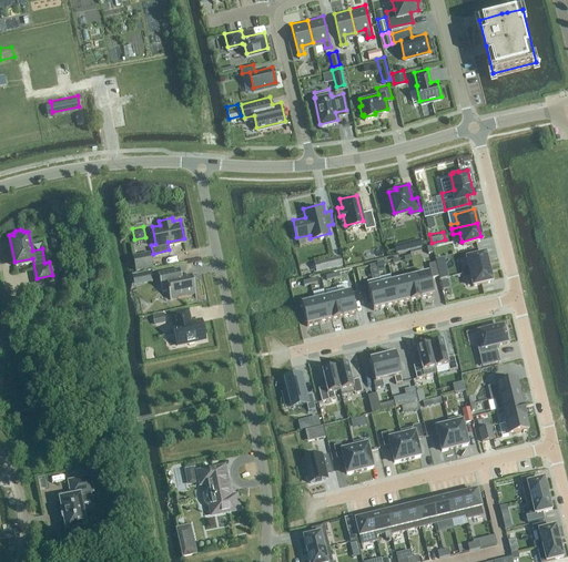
[(60,244),(58,234),(50,235),(52,246),(60,244)]
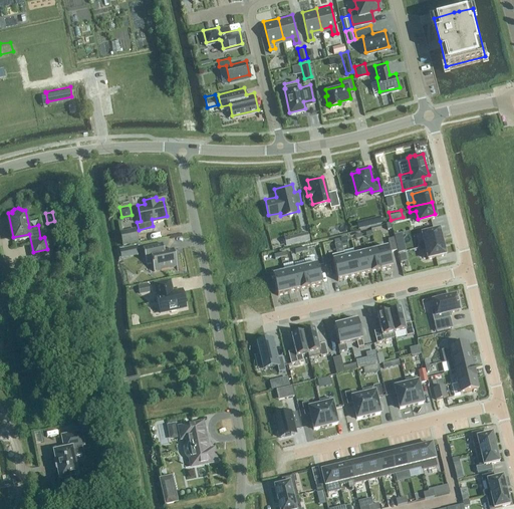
[(122,241),(138,238),(135,226),(120,229),(122,241)]
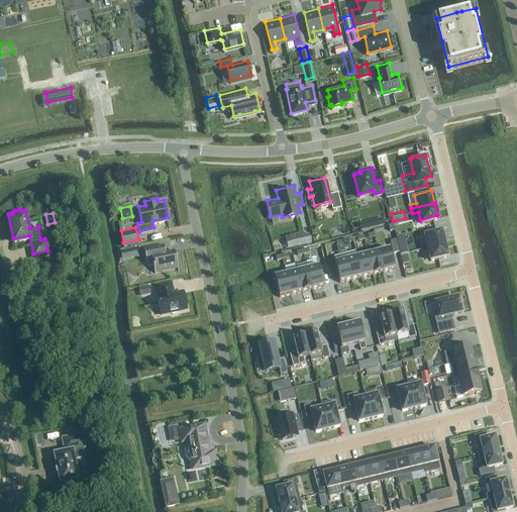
[(426,239),(420,241),(422,245),(444,240),(441,227),(424,231),(426,239)]
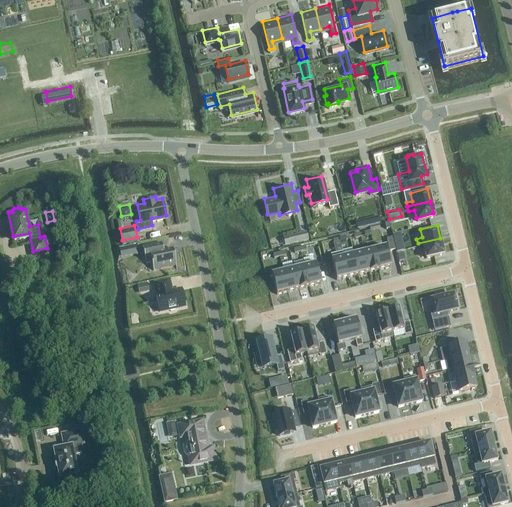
[(308,227),(284,232),(286,241),(310,235),(308,227)]
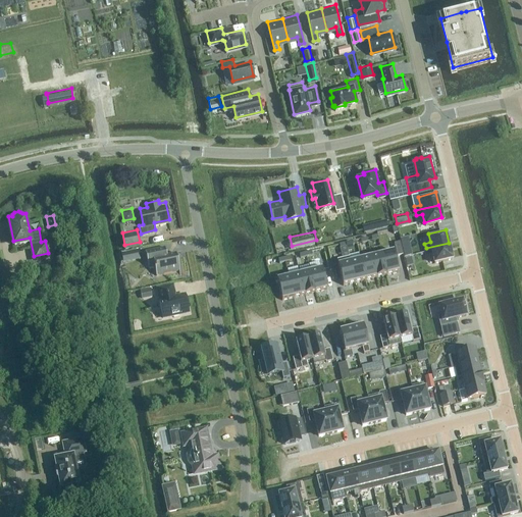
[(405,253),(412,251),(408,233),(400,235),(405,253)]
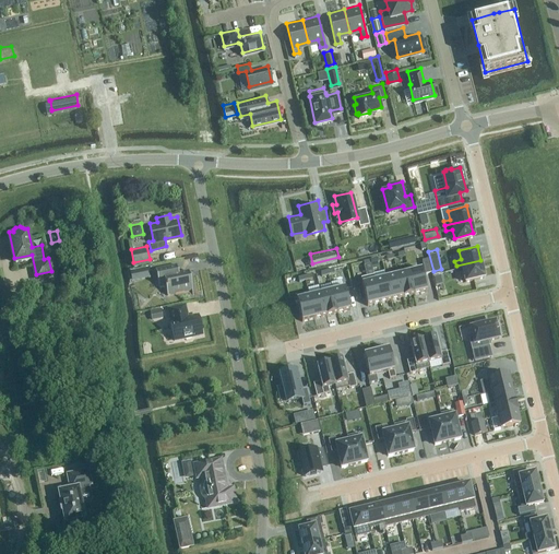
[(425,270),(431,269),(428,255),(421,257),(425,270)]
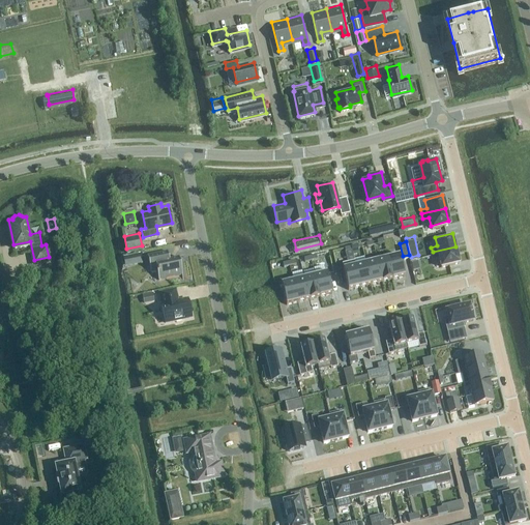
[(455,246),(433,252),(434,257),(439,255),(441,264),(459,259),(455,246)]
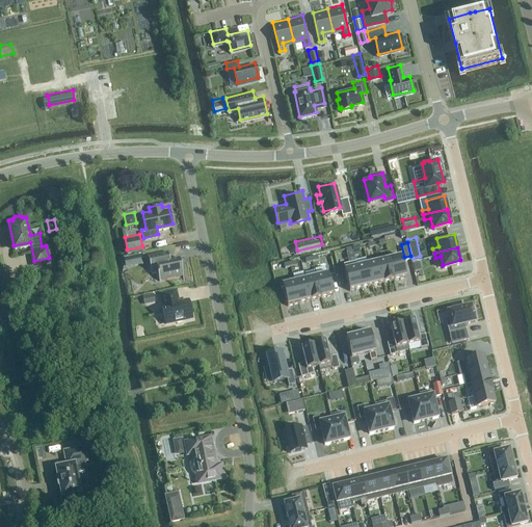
[(125,252),(127,262),(144,259),(143,248),(125,252)]
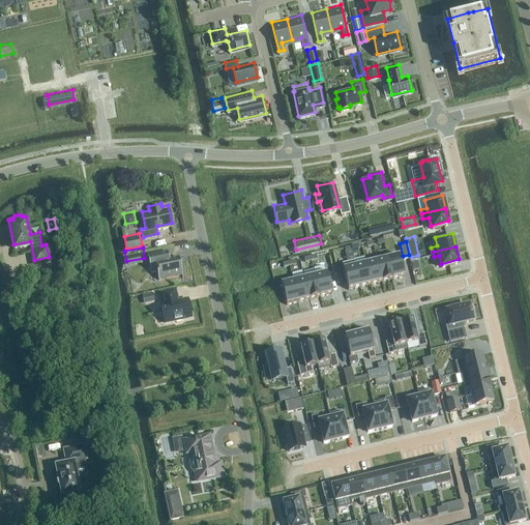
[(169,256),(167,248),(147,252),(150,266),(156,265),(158,275),(181,271),(182,275),(183,275),(179,254),(169,256)]
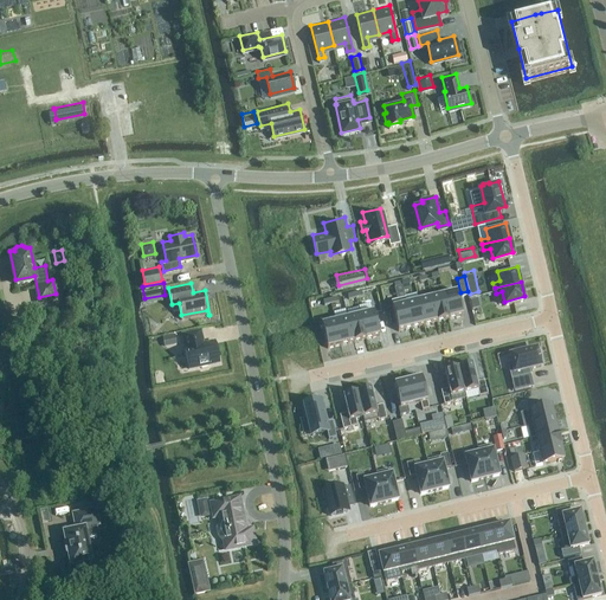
[(449,317),(463,315),(457,290),(444,294),(449,317)]
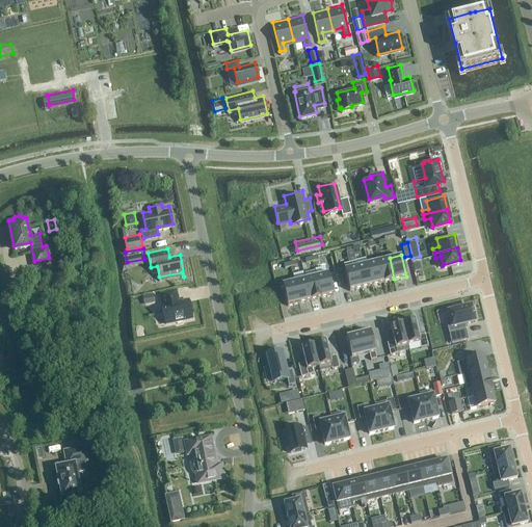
[(382,281),(394,279),(390,258),(377,260),(382,281)]
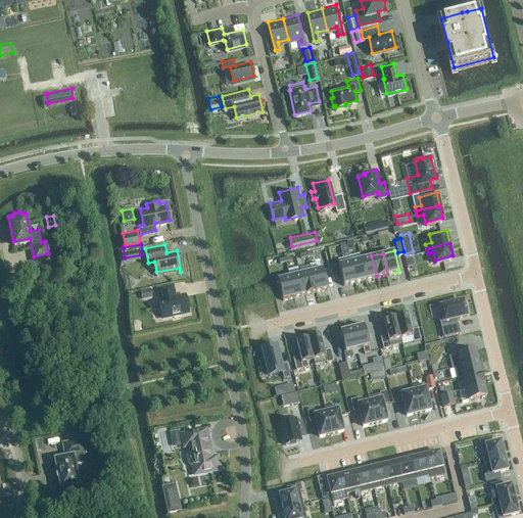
[(408,263),(414,262),(412,253),(406,255),(408,263)]
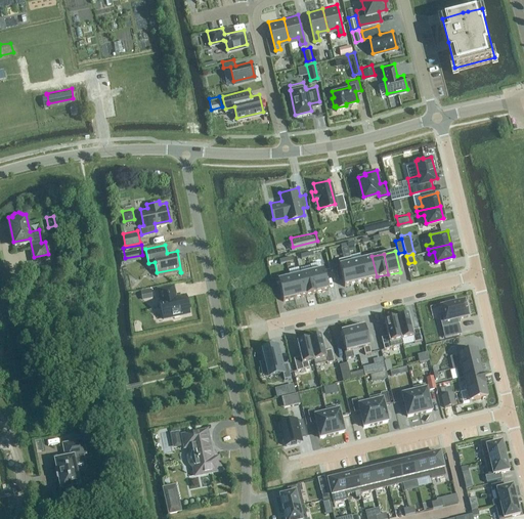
[(372,256),(360,258),(364,279),(377,276),(372,256)]
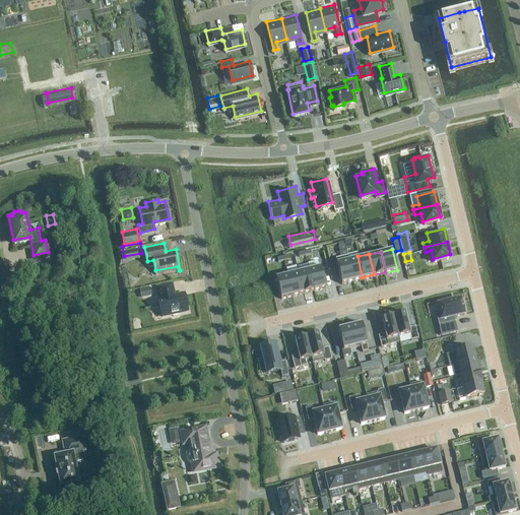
[(358,256),(345,259),(350,279),(362,277),(358,256)]
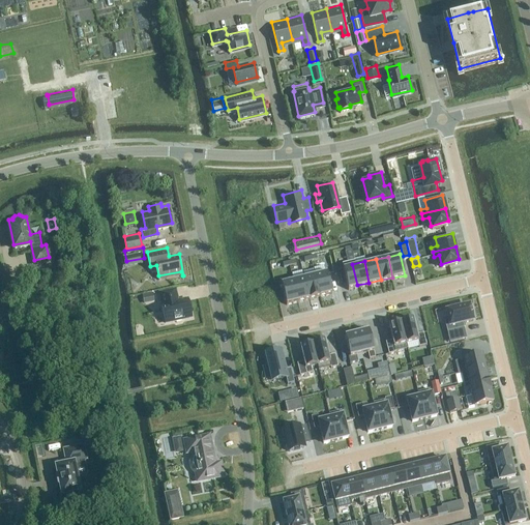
[(352,264),(341,266),(346,288),(357,285),(352,264)]
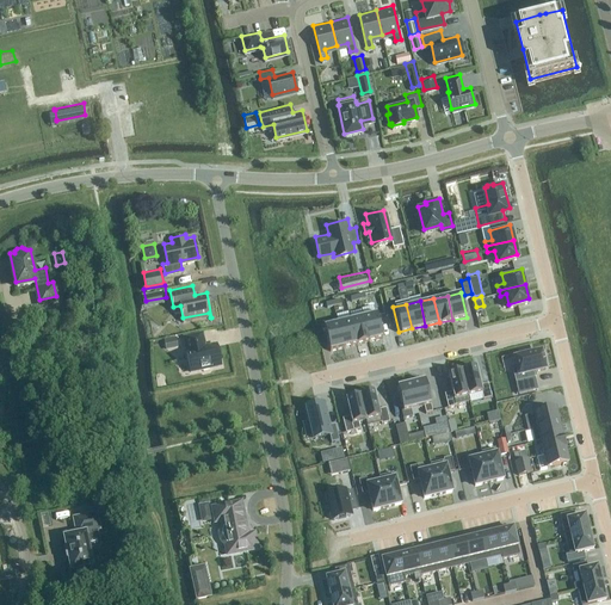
[(382,333),(376,309),(363,313),(369,337),(382,333)]
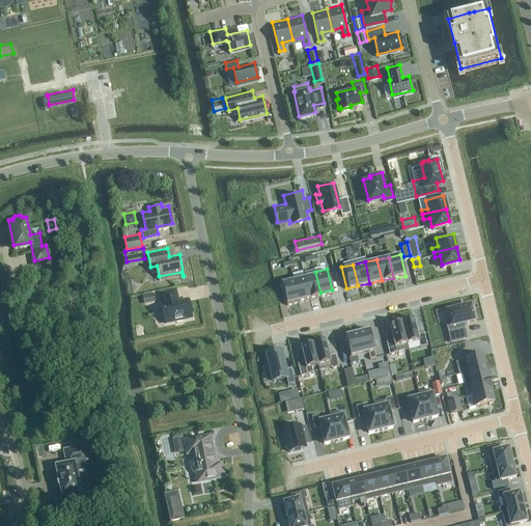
[(315,272),(305,274),(310,296),(320,293),(315,272)]
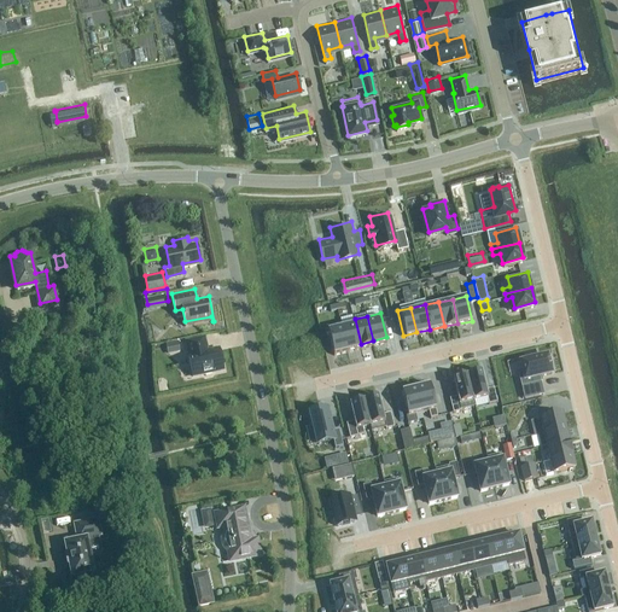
[(355,319),(342,322),(348,347),(361,344),(355,319)]
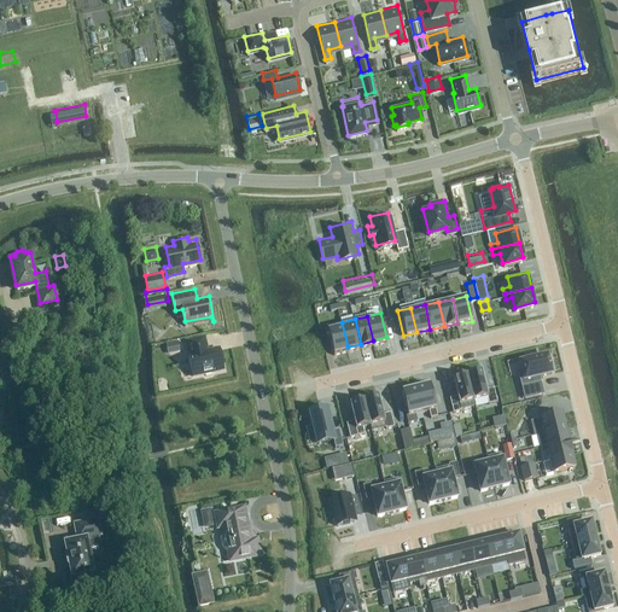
[(348,347),(342,322),(328,325),(334,350),(348,347)]
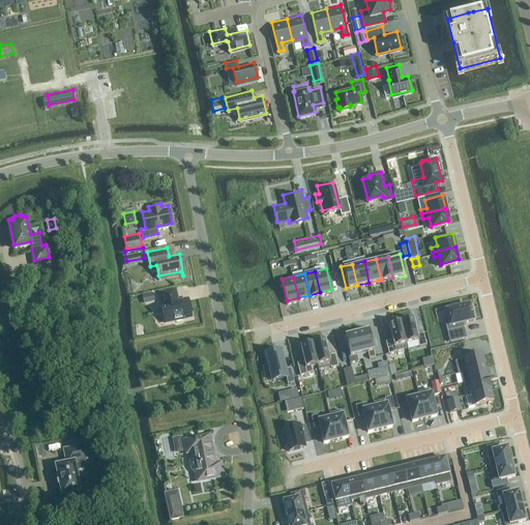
[(177,298),(175,286),(159,289),(163,301),(162,301),(165,319),(174,317),(176,318),(180,317),(182,315),(192,313),(187,296),(177,298)]
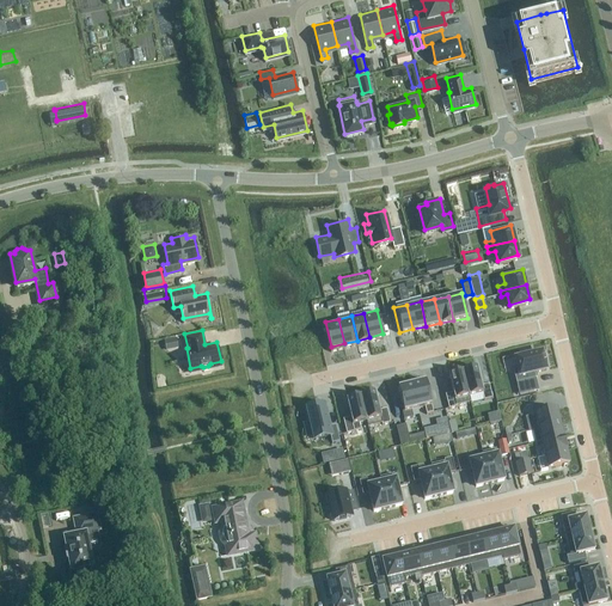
[(164,336),(166,347),(177,344),(175,334),(164,336)]
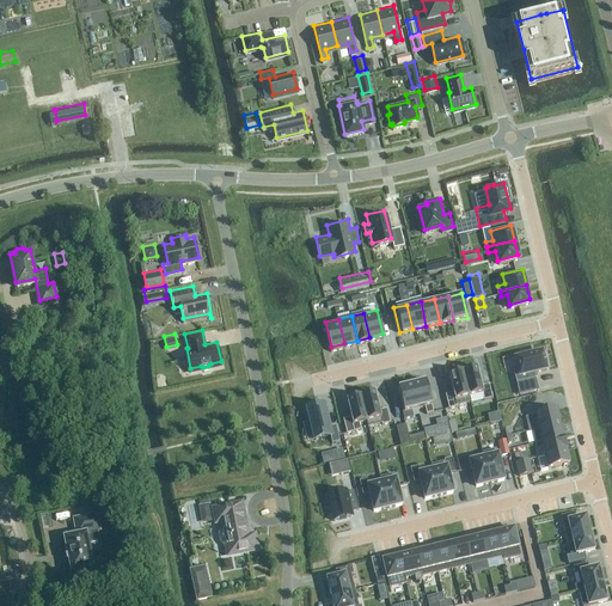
[(519,366),(516,367),(521,390),(539,385),(536,368),(548,366),(545,360),(549,359),(546,350),(544,350),(543,348),(533,350),(532,348),(522,350),(524,353),(516,354),(519,366)]
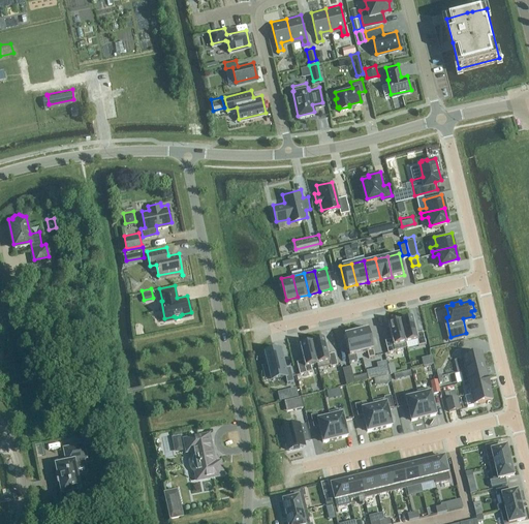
[(412,314),(400,317),(405,339),(416,336),(418,342),(426,340),(423,328),(416,330),(412,314)]
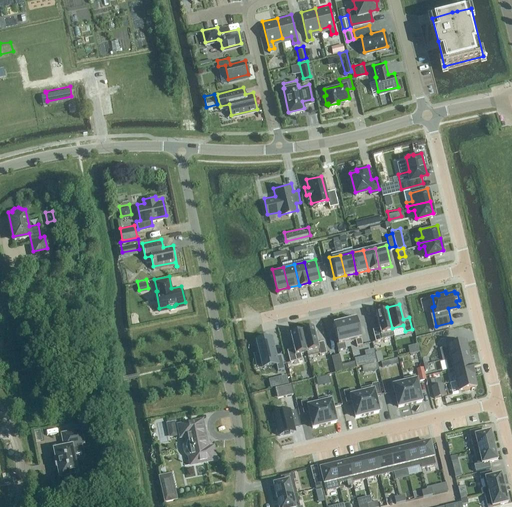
[(378,325),(372,326),(375,338),(382,337),(382,335),(394,333),(392,328),(387,307),(375,310),(378,325)]
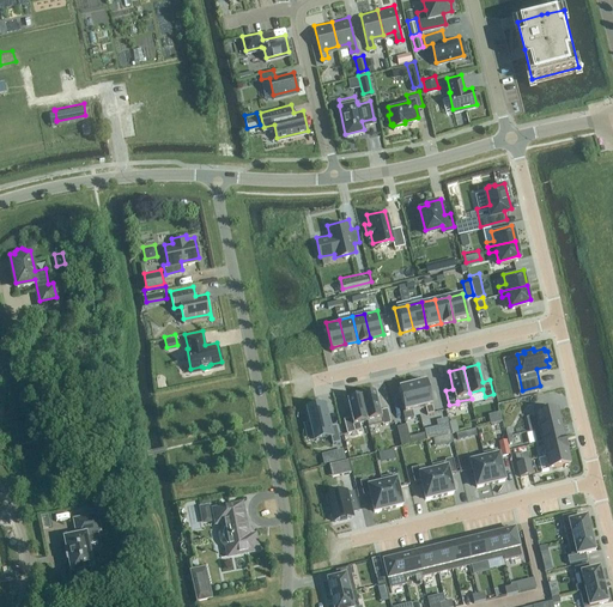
[(426,377),(412,381),(418,405),(425,404),(428,411),(434,408),(426,377)]
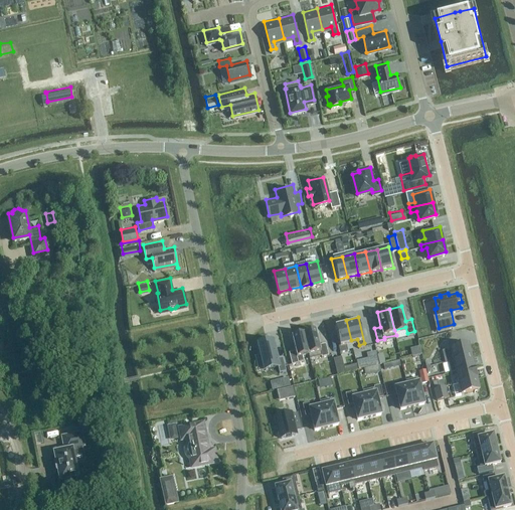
[(346,320),(335,322),(340,343),(351,340),(346,320)]
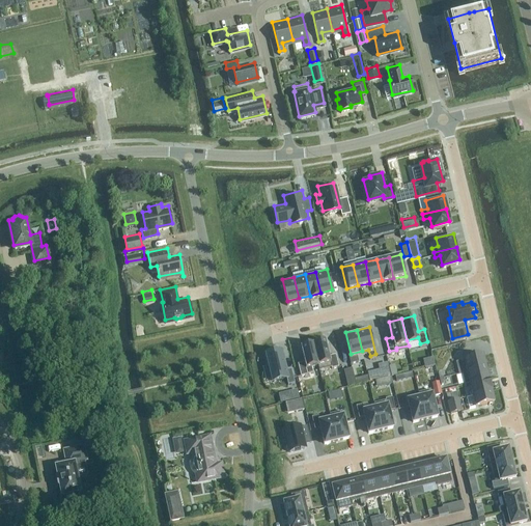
[(326,337),(313,340),(317,362),(318,366),(331,364),(331,365),(338,363),(335,351),(329,353),(326,337)]
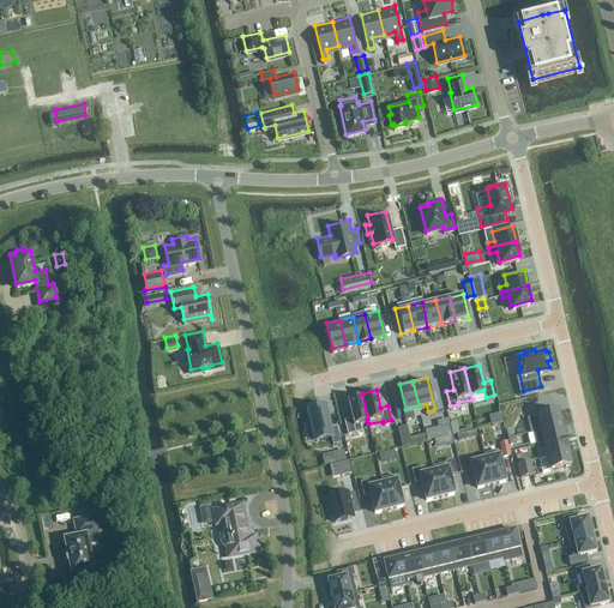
[(351,414),(344,416),(348,431),(361,427),(360,420),(367,419),(362,393),(347,397),(351,414)]
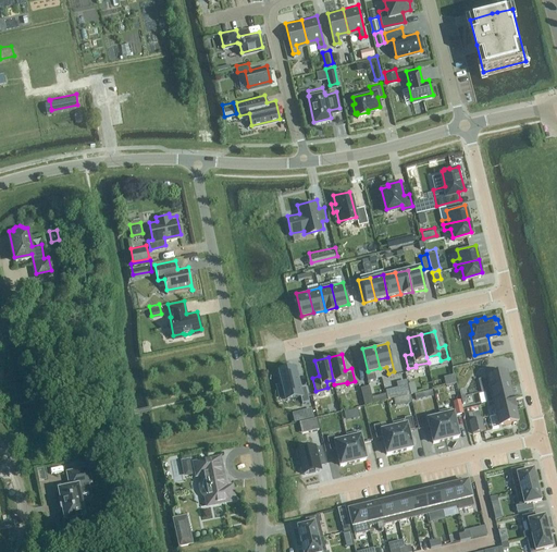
[(294,366),(281,369),(286,395),(300,393),(301,400),(308,397),(305,383),(298,385),(294,366)]
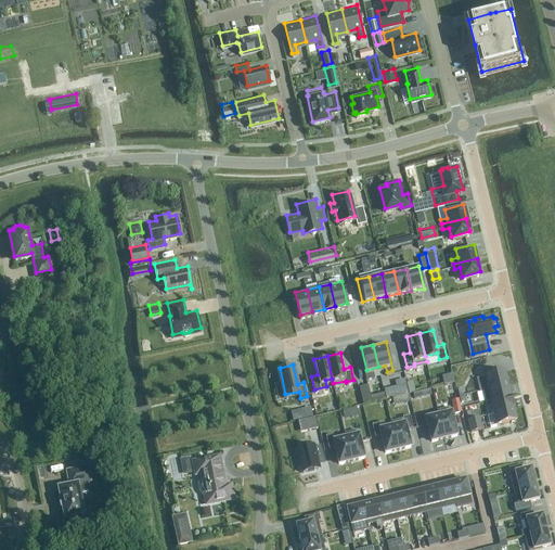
[(504,368),(485,372),(488,385),(506,381),(504,368)]
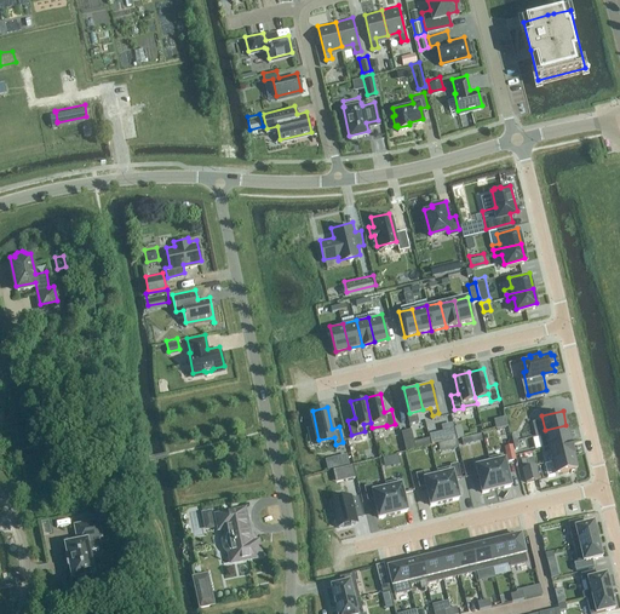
[(405,447),(415,445),(411,425),(400,428),(405,447)]
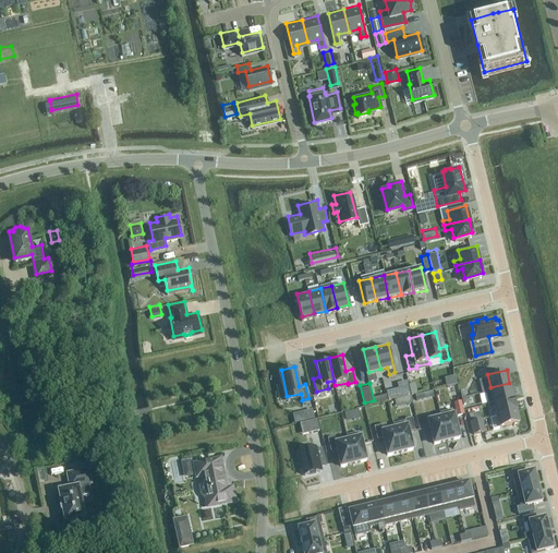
[(490,387),(485,388),(488,400),(494,399),(512,395),(509,383),(490,387)]
